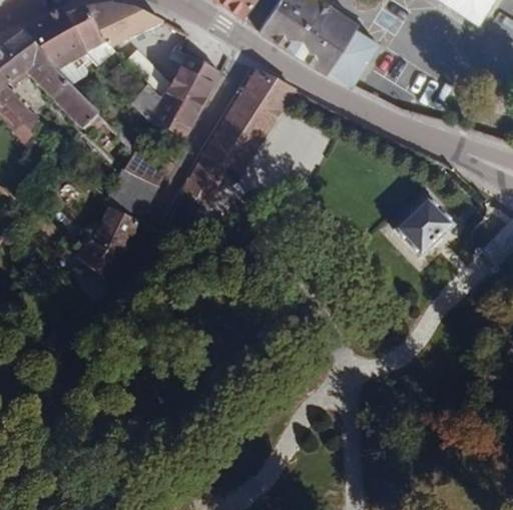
[(218,0),(241,16),(252,0),(218,0)]
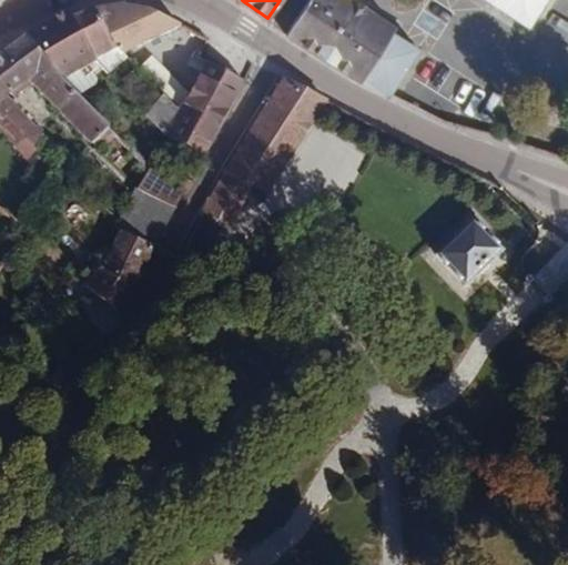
[(392,30),(396,23),(358,0),(494,0),(529,22),(544,0),(305,0),(286,31),(362,79),(387,92),(417,46),(392,30)]
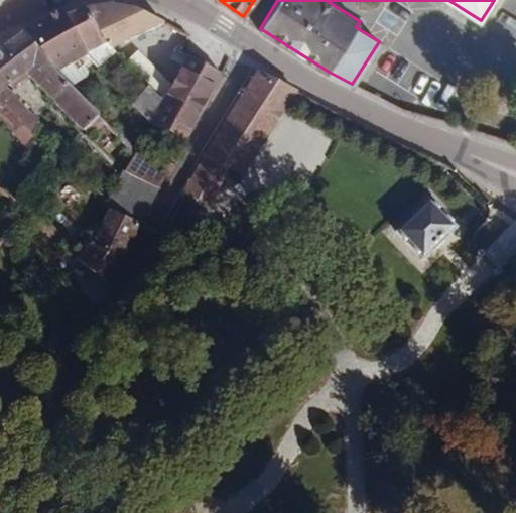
[(85,6),(106,39),(111,45),(163,21),(163,20),(134,6),(112,1),(85,6)]
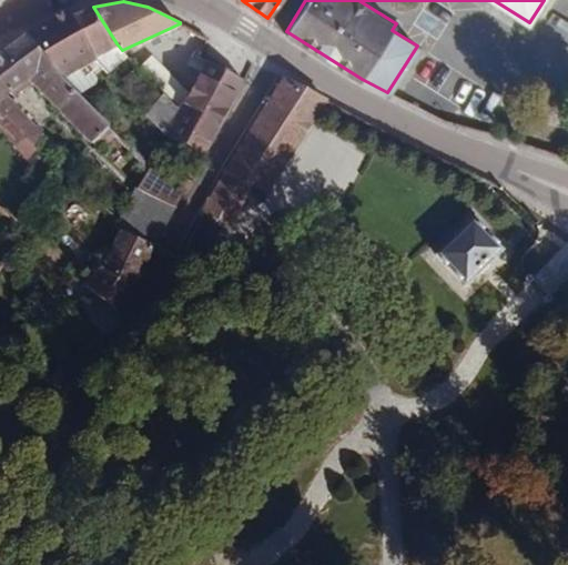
[(72,14),(94,56),(117,43),(93,7),(72,14)]
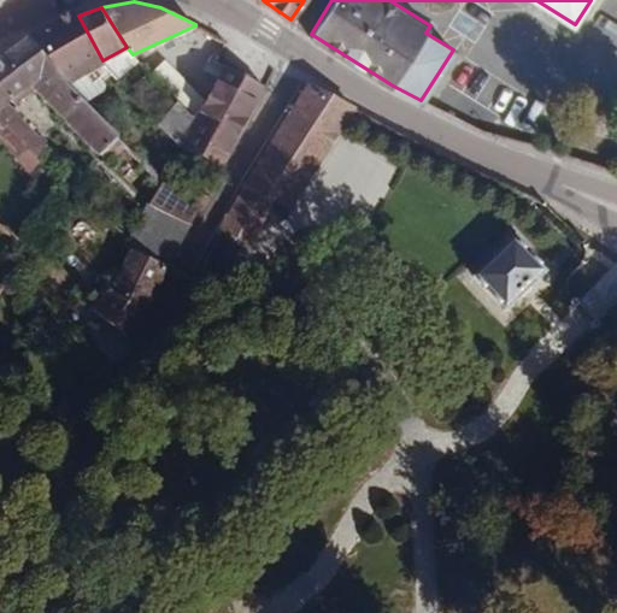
[(28,34),(65,82),(83,99),(97,92),(98,86),(88,69),(103,60),(78,16),(75,9),(28,34)]
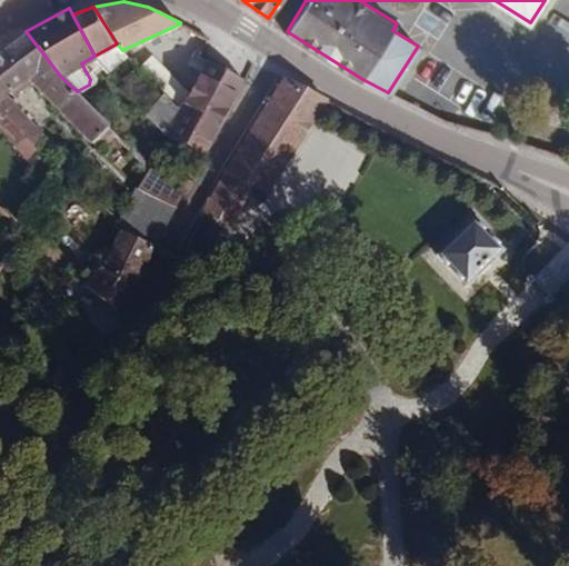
[(0,50),(0,120),(18,141),(27,132),(38,145),(62,168),(68,162),(61,157),(63,155),(6,93),(10,90),(12,93),(31,79),(90,140),(91,139),(99,147),(115,132),(107,125),(107,123),(77,91),(60,76),(26,31),(0,50)]
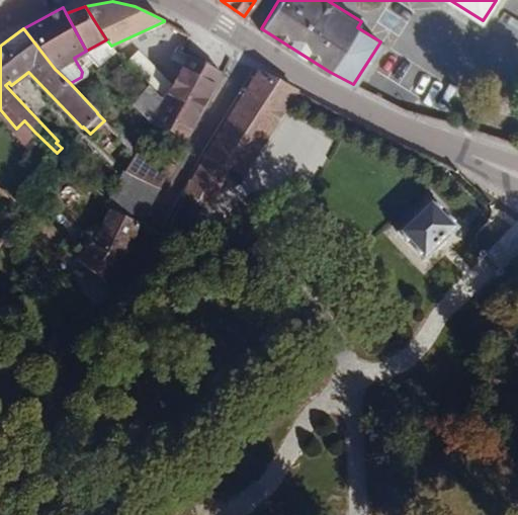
[(186,140),(223,72),(188,55),(185,59),(173,52),(170,57),(182,65),(172,83),(139,50),(126,61),(150,83),(164,97),(151,120),(186,140)]
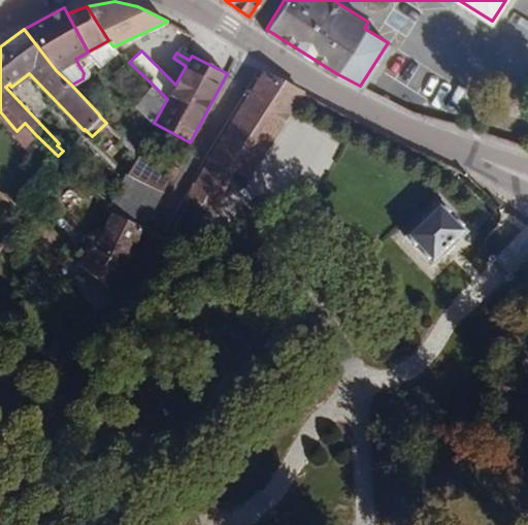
[(303,88),(267,69),(210,155),(253,177),(303,88)]
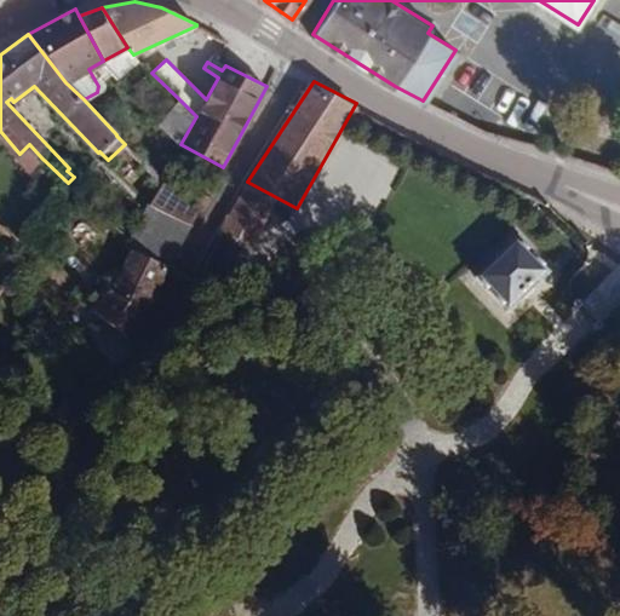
[(181,144),(196,116),(179,99),(159,122),(181,144)]
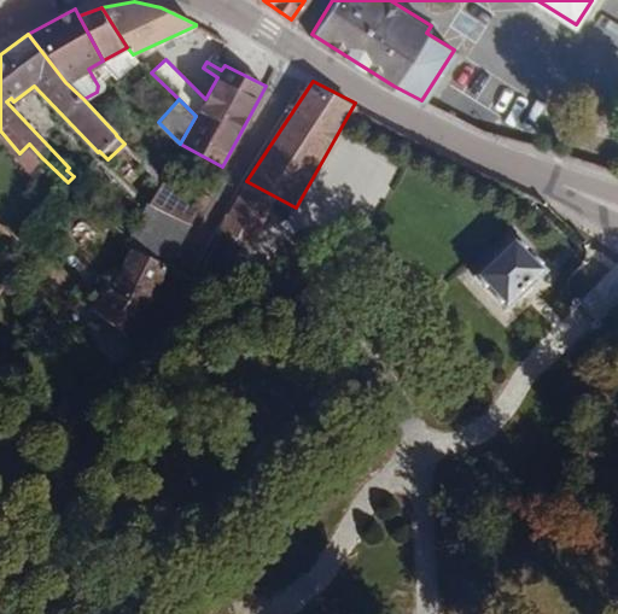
[(19,153),(31,167),(41,157),(29,144),(19,153)]
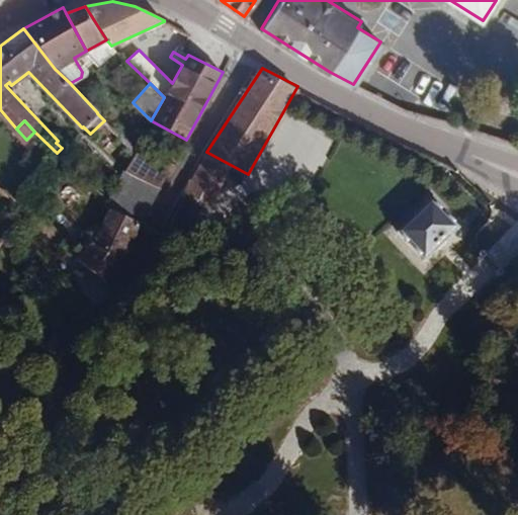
[(136,153),(125,169),(160,187),(168,172),(136,153)]
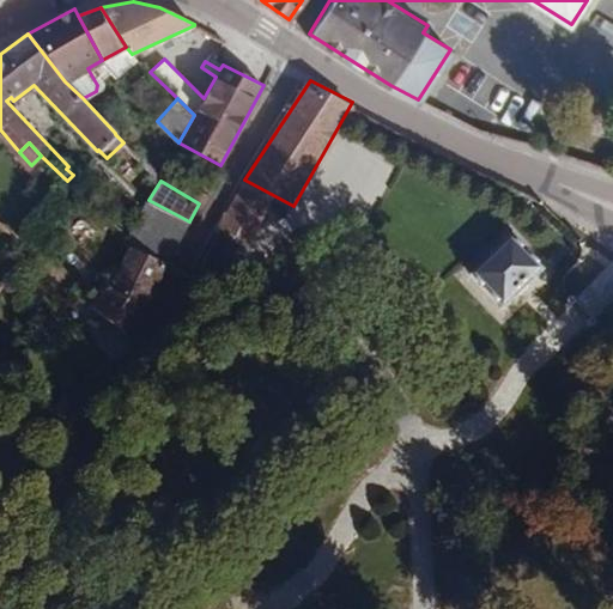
[(149,200),(129,235),(135,239),(131,247),(167,263),(189,221),(149,200)]
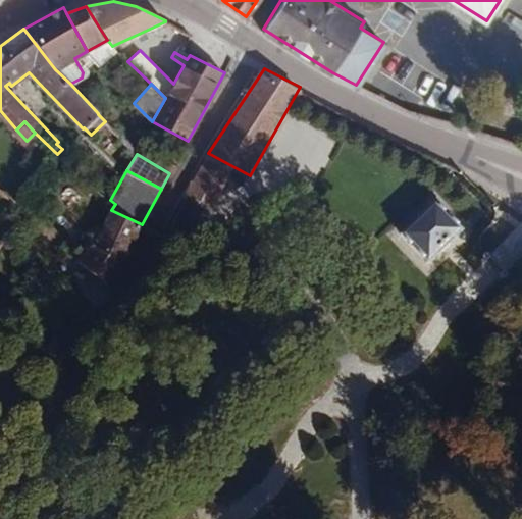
[(470,225),(438,194),(407,226),(437,257),(470,225)]
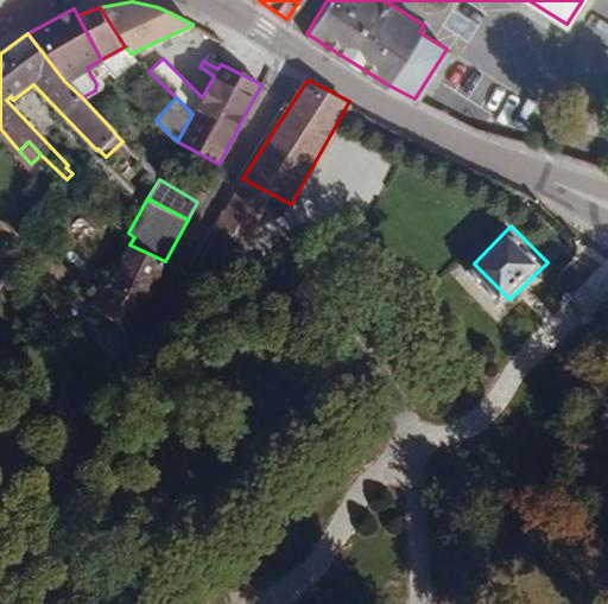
[(128,245),(118,268),(112,281),(94,305),(124,328),(132,324),(144,307),(162,271),(165,261),(130,245),(128,245)]
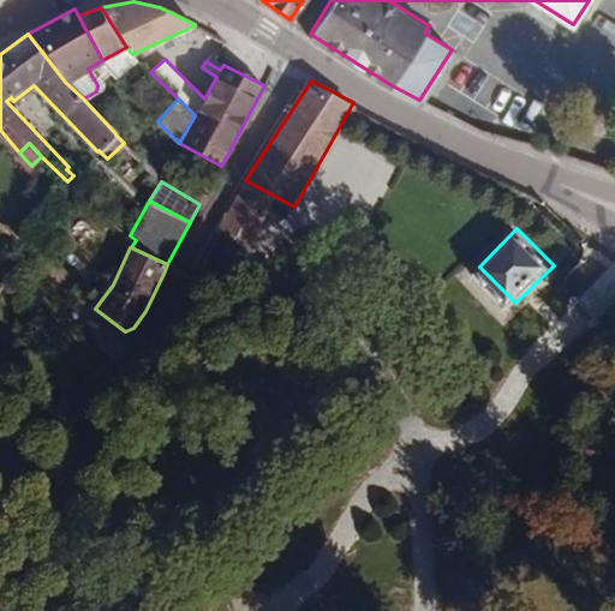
[(197,279),(167,264),(163,274),(192,288),(197,279)]
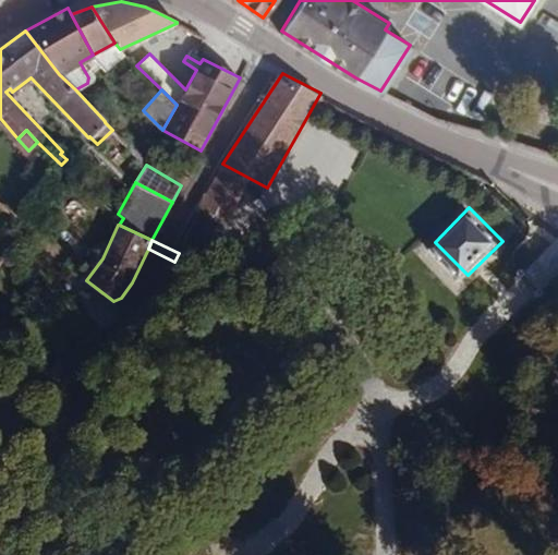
[(81,276),(86,280),(102,258),(108,246),(101,242),(81,276)]
